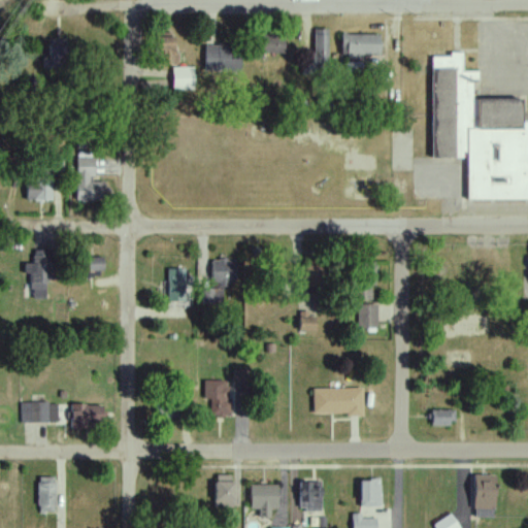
[(328,29),(315,29),(315,62),(328,62),(328,29)]
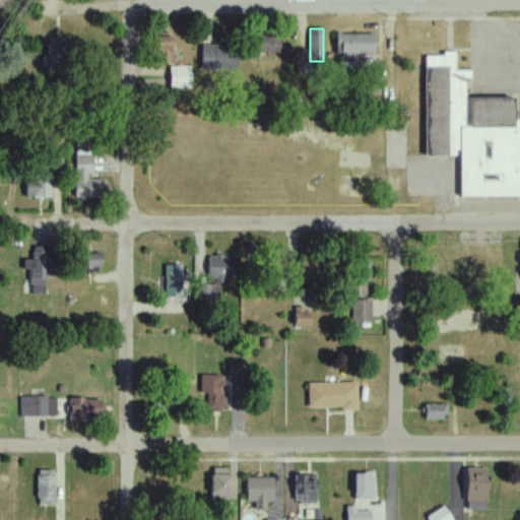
[(155,62),(171,62),(171,33),(155,33),(155,62)]
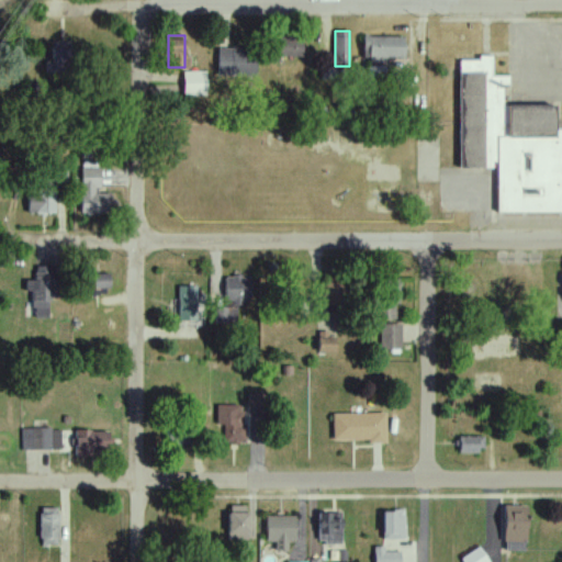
[(302,58),(302,36),(280,36),(280,58),(302,58)]
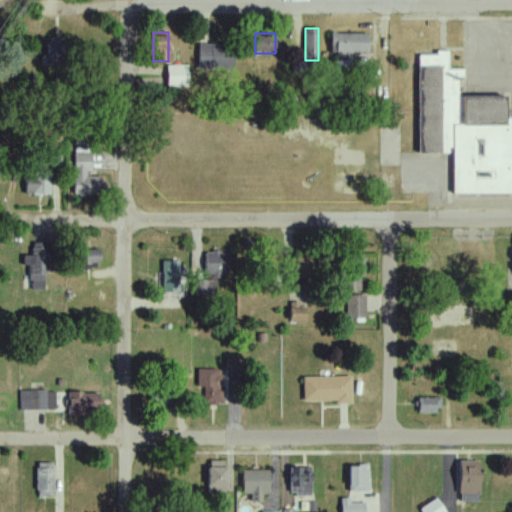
[(332,67),(351,67),(351,53),(368,53),(368,33),(332,33),(332,67)]
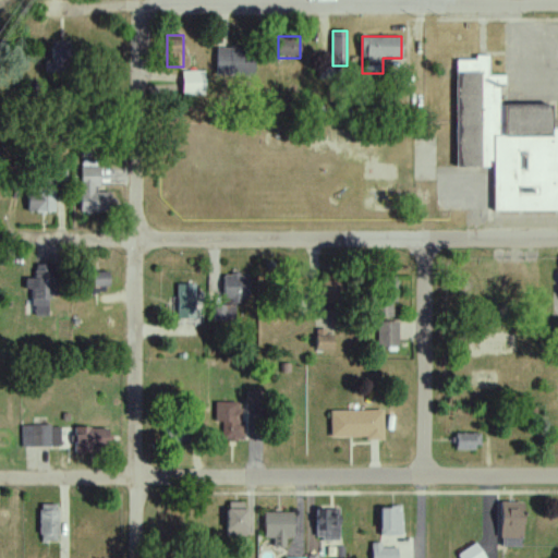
[(72,73),(72,41),(48,41),(48,73),(72,73)]
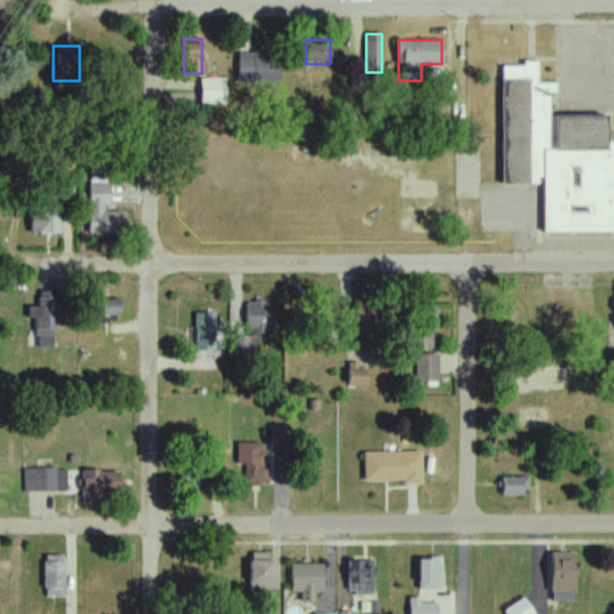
[(281,83),(281,53),(239,53),(239,83),(281,83)]
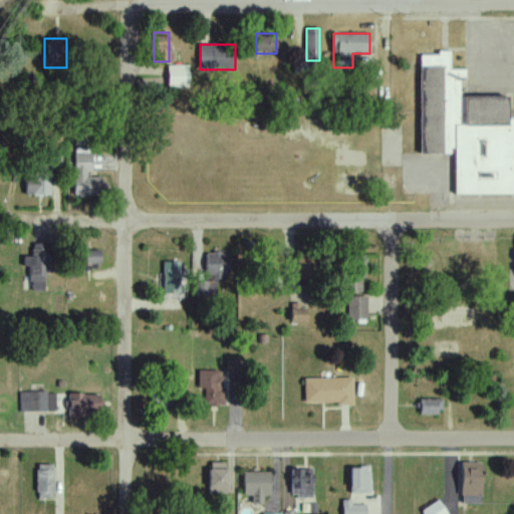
[(513,195),(513,118),(509,118),(509,97),(462,96),(462,70),(450,70),(450,53),(421,53),(420,155),(438,155),(437,167),(449,167),(449,184),(439,184),(439,195),(513,195)]
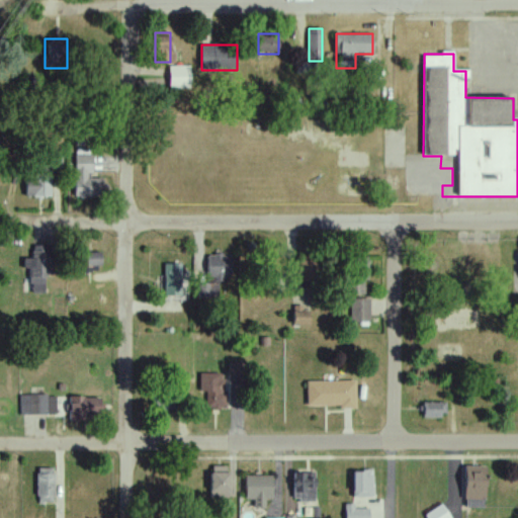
[(190,66),(169,66),(169,89),(190,89),(190,66)]
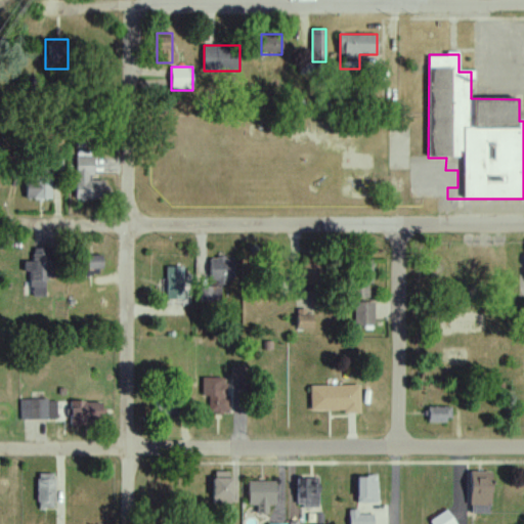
[(103,180),(93,180),(93,157),(76,157),(76,199),(103,199),(103,180)]
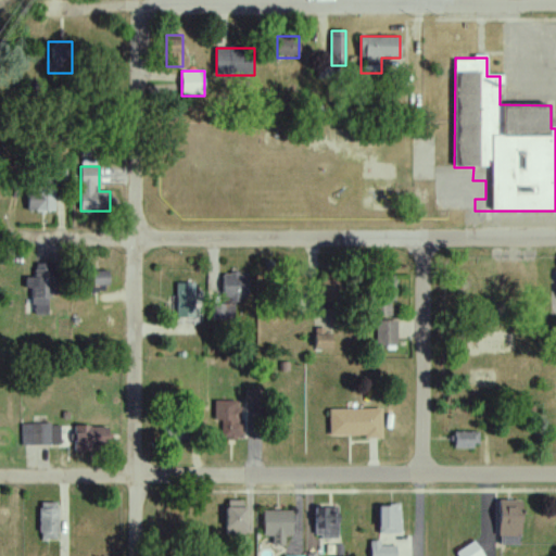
[(55,188),(29,188),(29,211),(55,211),(55,188)]
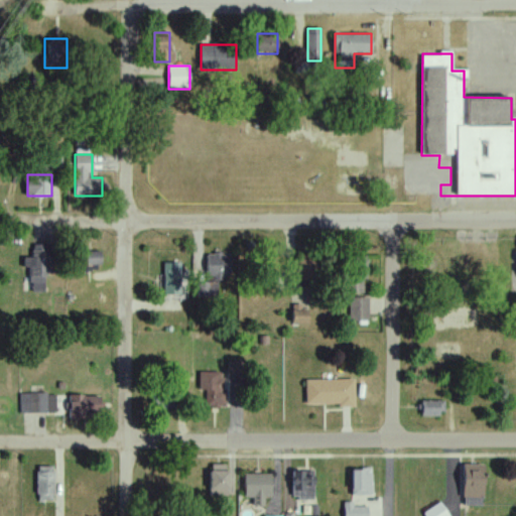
[(31,267),(31,293),(47,293),(46,245),(29,246),(30,267),(31,267)]
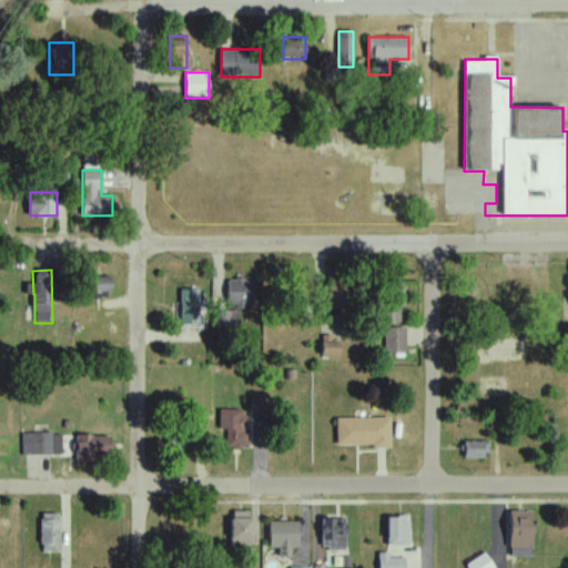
[(112,277),(83,277),(83,298),(112,298),(112,277)]
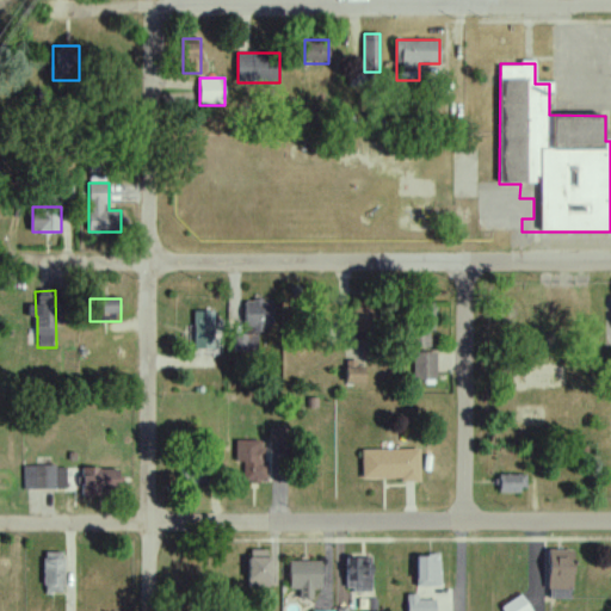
[(272,331),(272,302),(246,302),(246,334),(236,334),(235,353),(259,353),(259,331),(272,331)]
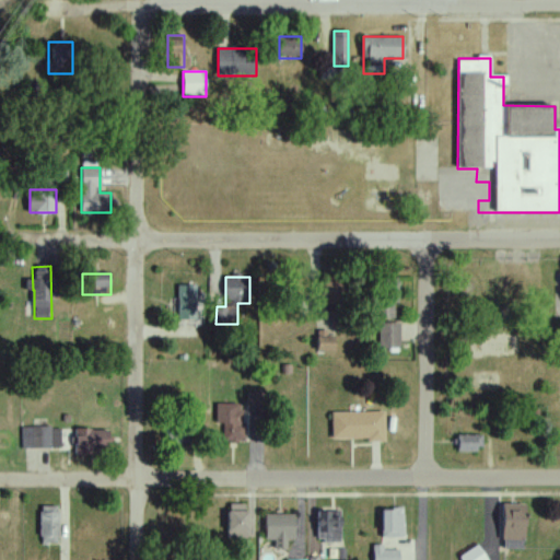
[(345,282),(323,283),(324,306),(346,305),(345,282)]
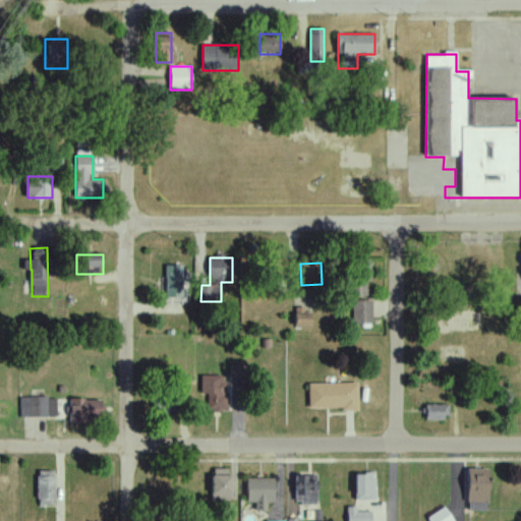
[(356,263),(356,296),(370,296),(370,263),(356,263)]
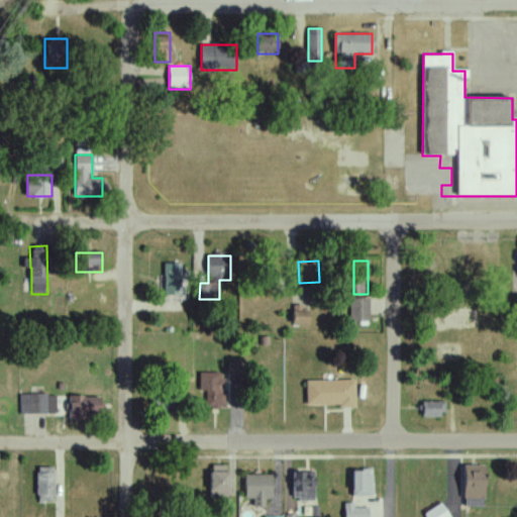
[(183,265),(164,265),(164,298),(183,298),(183,265)]
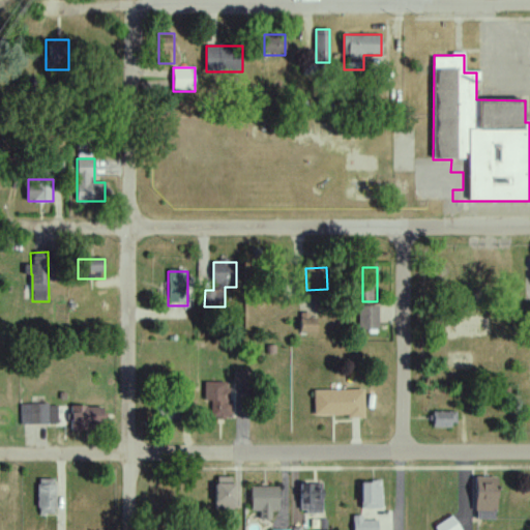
[(359,333),(379,333),(379,306),(359,306),(359,333)]
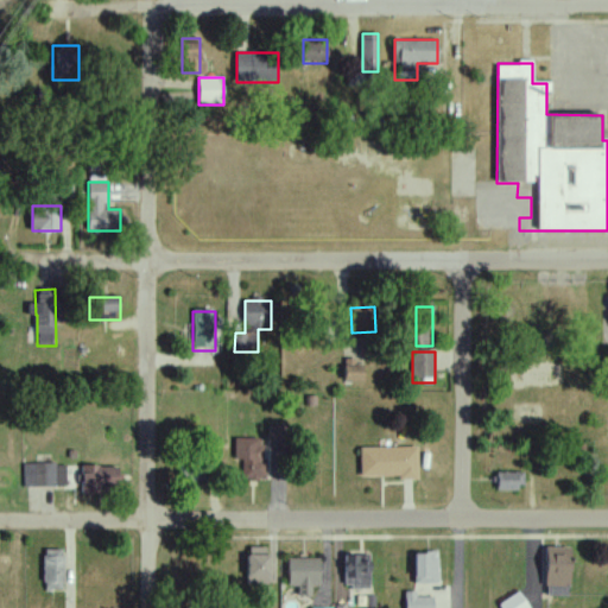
[(346,381),(361,381),(361,368),(346,368),(346,381)]
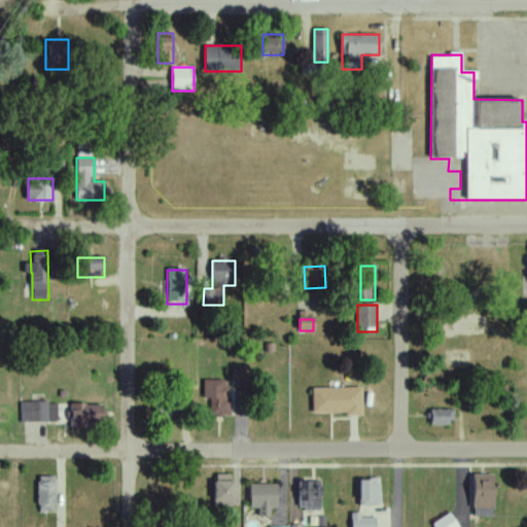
[(313,388),(313,415),(363,415),(363,388),(313,388)]
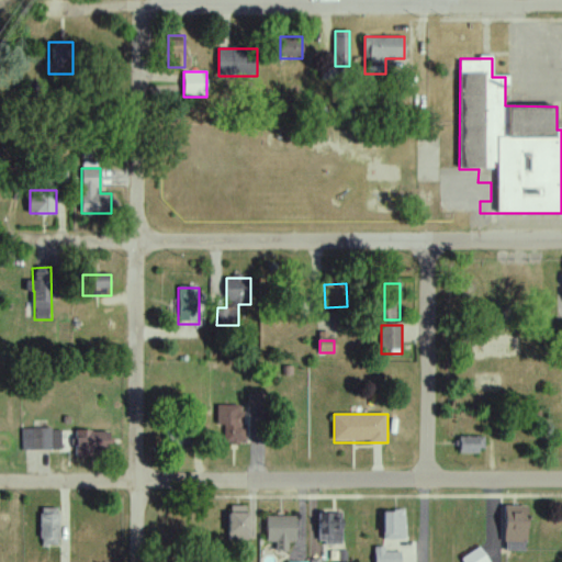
[(228,444),(250,444),(250,420),(228,420),(228,444)]
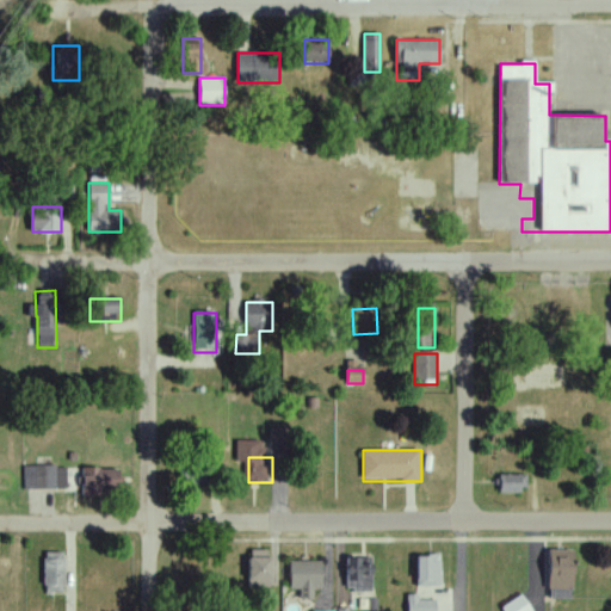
[(76,489),(76,467),(26,467),(26,491),(76,489)]
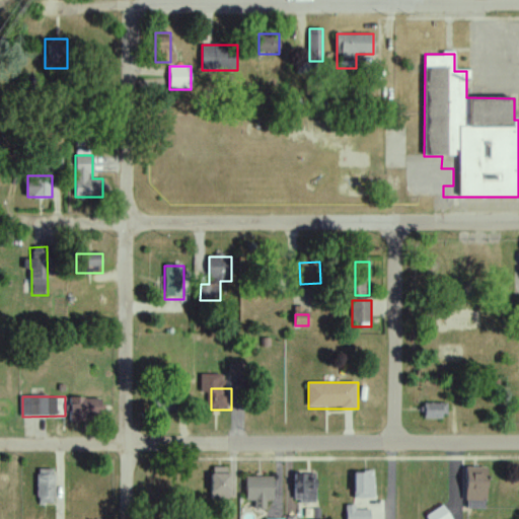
[(100,399),(69,399),(69,421),(100,421),(100,399)]
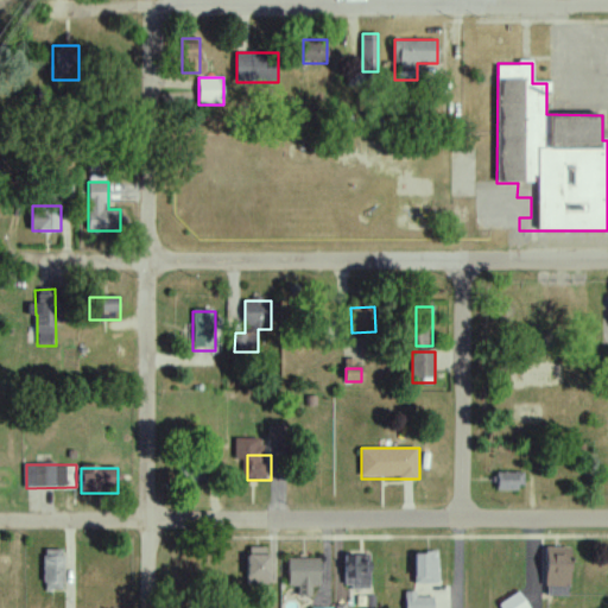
[(498,492),(520,492),(520,472),(498,472),(498,492)]
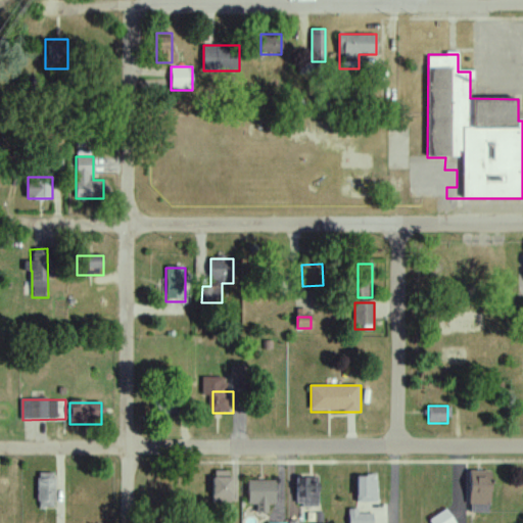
[(212,471),(212,504),(232,504),(232,471),(212,471)]
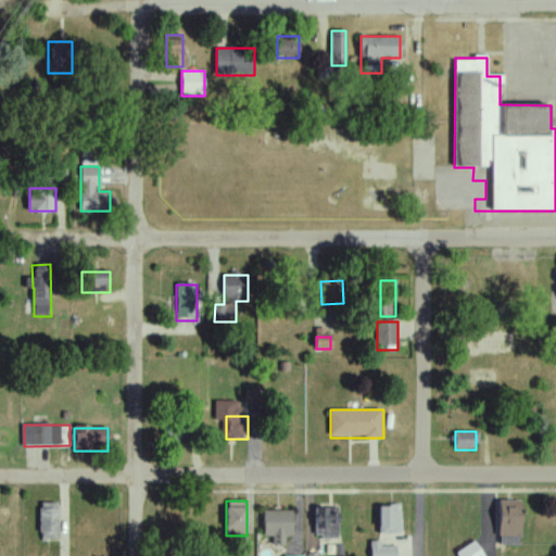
[(521,501),(501,501),(501,545),(521,545),(521,501)]
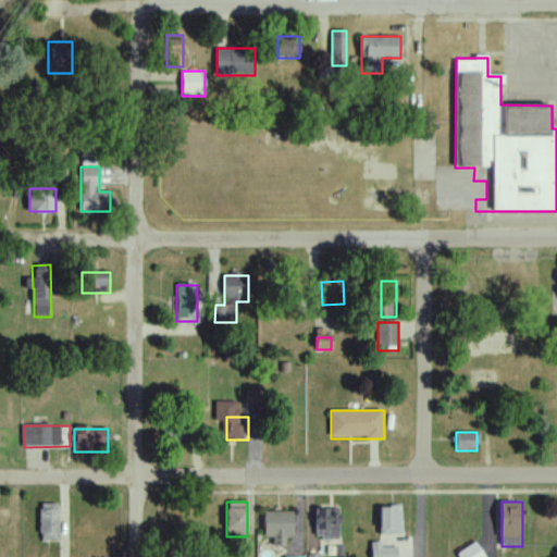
[(59,504),(40,504),(40,541),(59,541),(59,504)]
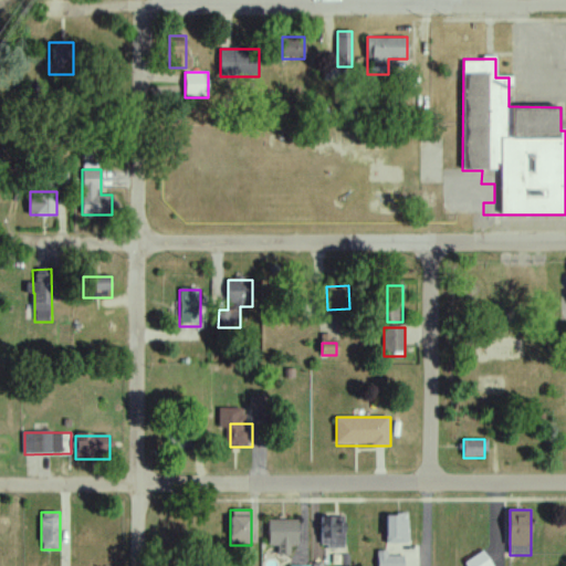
[(409,515),(386,515),(386,544),(409,544),(409,515)]
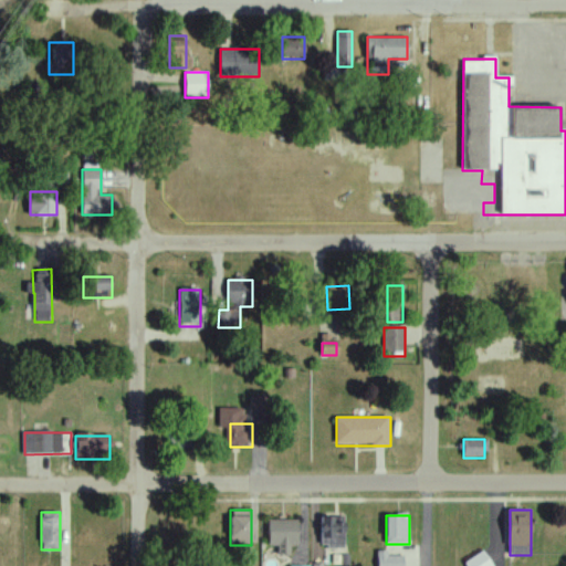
[(0,530),(9,531),(9,517),(0,517),(0,530)]
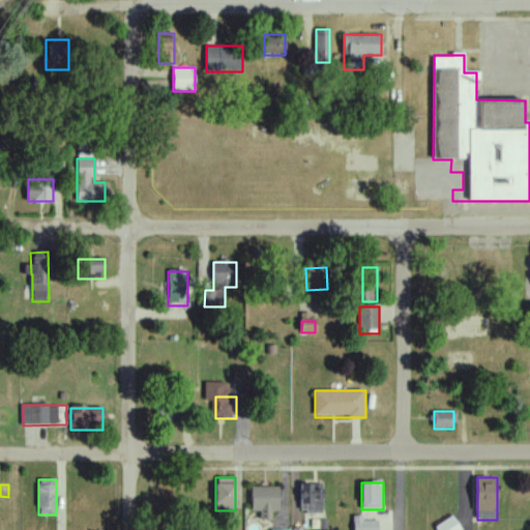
[(323,514),(323,484),(301,484),(301,514),(323,514)]
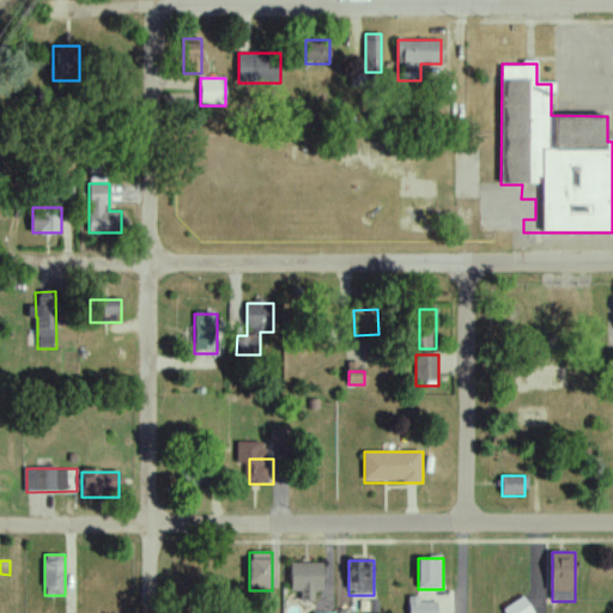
[(322,563),(291,563),(291,593),(322,593),(322,563)]
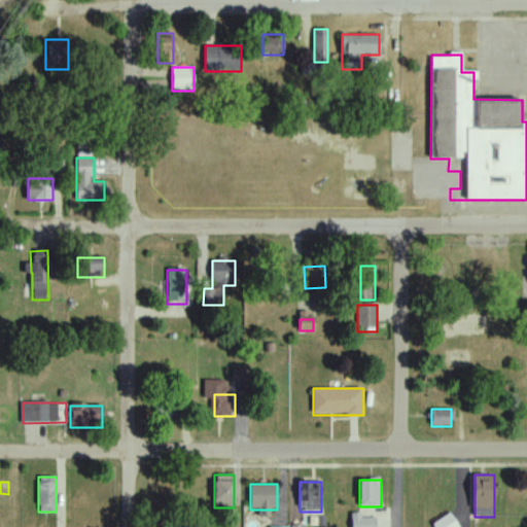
[(433,526),(458,526),(450,514),(432,524),(433,526)]
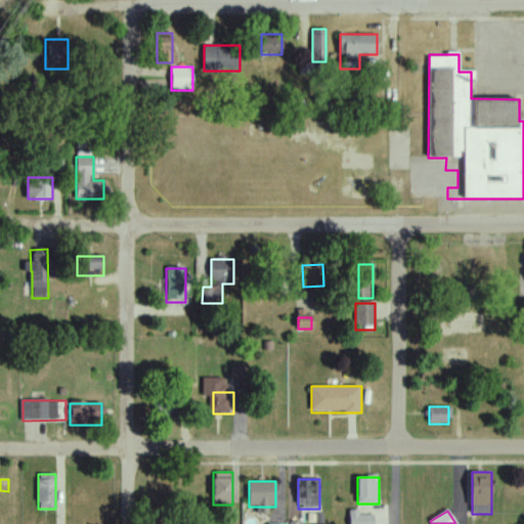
[(350,512),(349,523),(374,523),(374,512),(350,512)]
